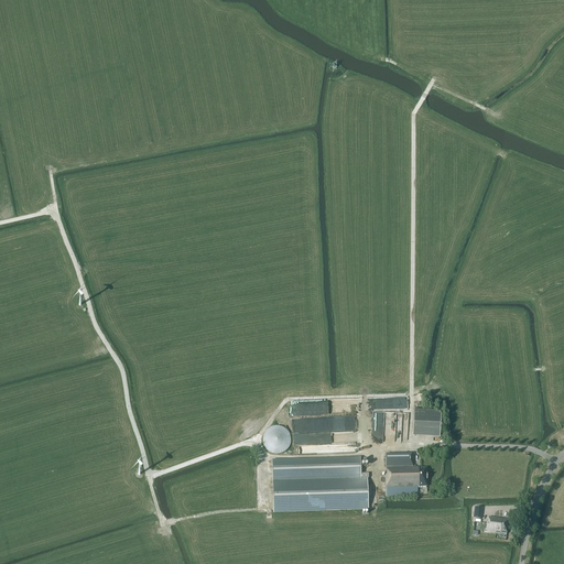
[(440,438),(441,411),(413,410),(412,437),(440,438)]
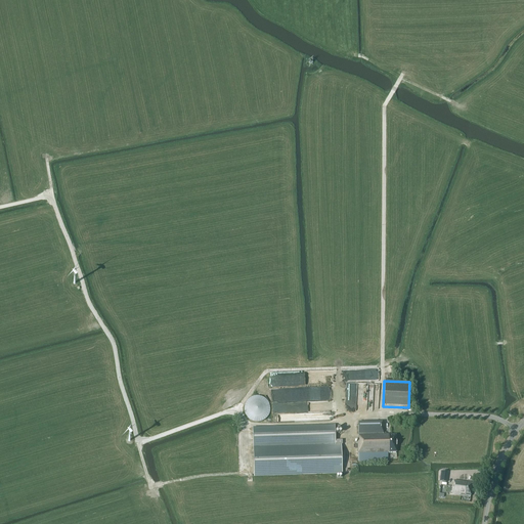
[(346,383),(346,393),(356,393),(356,386),(361,386),(361,383),(346,383)]
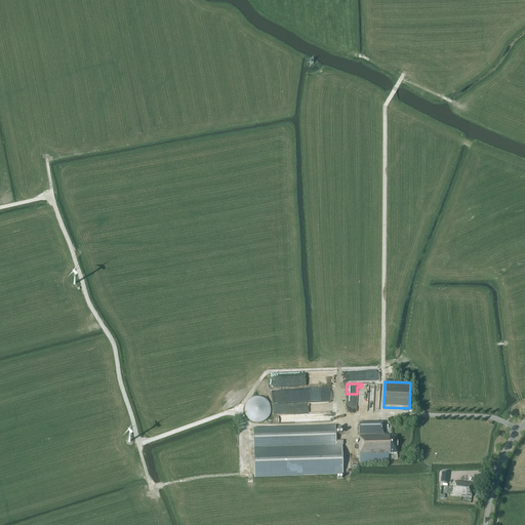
[(263,398),(260,398),(259,397),(258,397),(257,397),(256,397),(255,397),(254,398),(253,398),(252,398),(251,399),(250,399),(249,400),(248,401),(248,402),(247,402),(247,403),(246,404),(246,405),(245,405),(245,406),(245,407),(245,408),(245,409),(244,410),(245,411),(245,412),(245,413),(245,414),(245,415),(246,416),(247,417),(247,418),(248,419),(249,420),(250,421),(251,421),(252,422),(253,422),(254,422),(255,422),(256,423),(257,423),(258,423),(259,423),(260,422),(261,422),(263,422),(264,421),(265,421),(266,420),(267,419),(268,418),(269,417),(269,416),(270,416),(270,415),(270,414),(270,413),(271,413),(271,412),(271,411),(271,410),(271,409),(271,408),(270,407),(270,406),(270,405),(269,404),(269,403),(268,403),(268,402),(268,401),(267,401),(266,400),(265,399),(264,399),(263,398)]
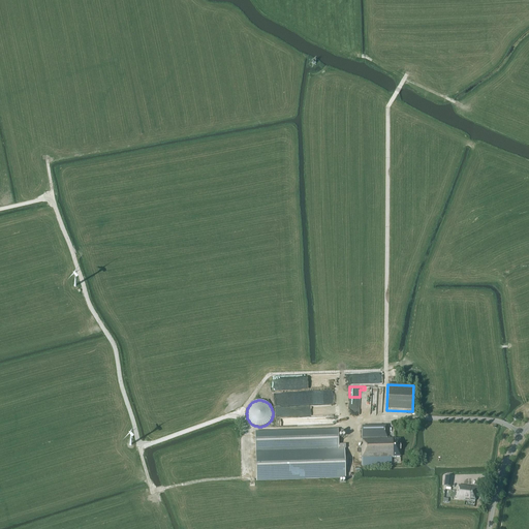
[(400,445),(400,439),(393,439),(393,438),(387,438),(387,426),(362,427),(362,439),(362,444),(361,444),(362,459),(394,458),(394,457),(400,457),(400,450),(400,445)]
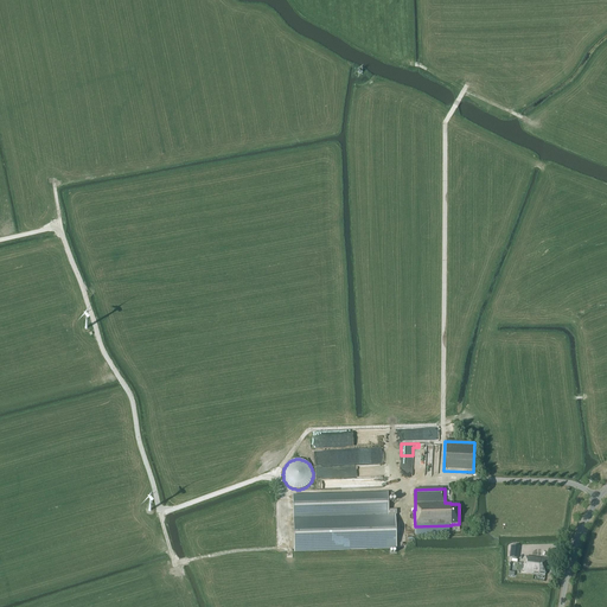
[(396,531),(396,524),(395,515),(396,515),(396,510),(388,510),(388,493),(293,496),(294,534),(294,553),(350,551),(350,550),(396,548),(396,531)]
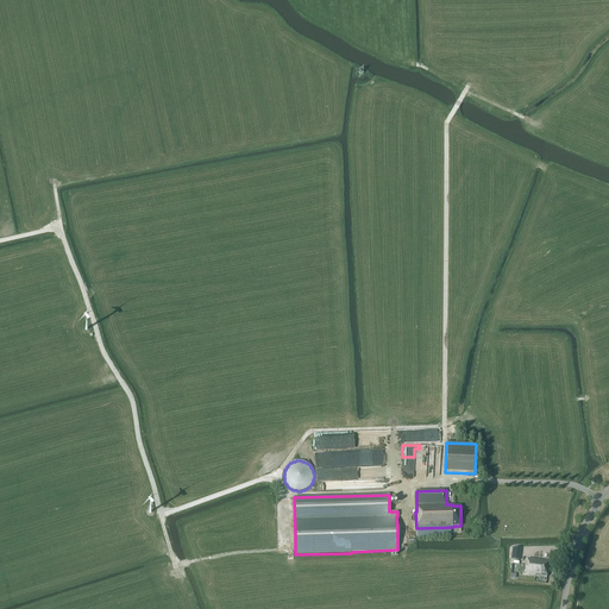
[(547,577),(550,562),(528,558),(527,564),(527,563),(526,575),(547,577)]
